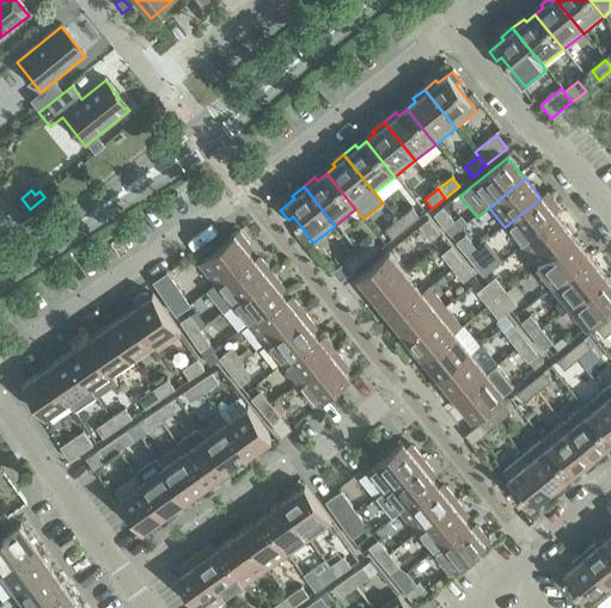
[(521,247),(557,219),(551,212),(557,207),(547,195),(541,198),(505,227),(521,247)]
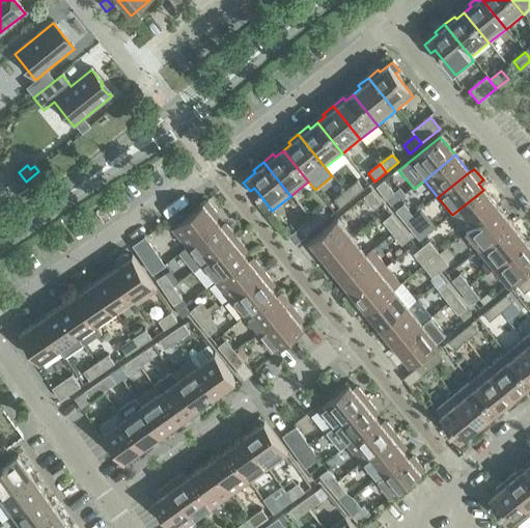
[(377,189),(386,200),(394,194),(384,182),(377,189)]
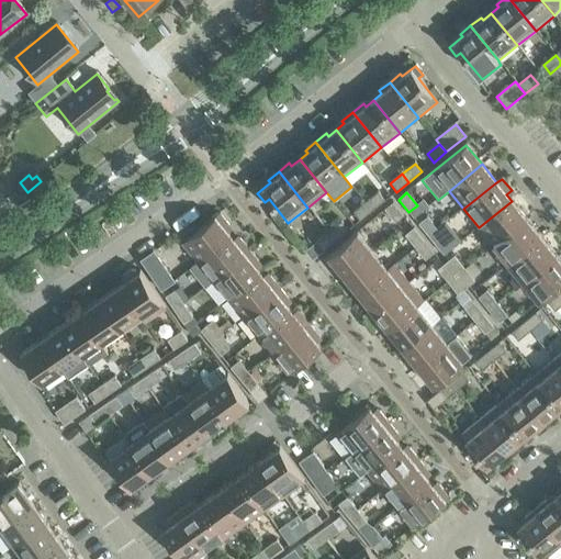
[(378,193),(366,203),(372,212),(384,202),(378,193)]
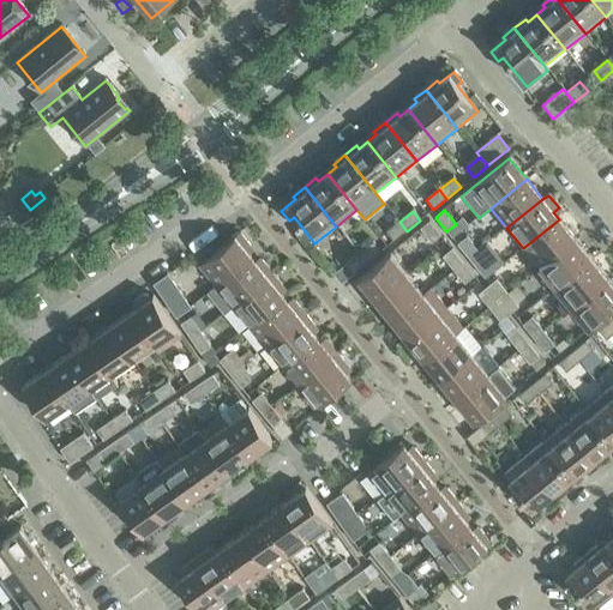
[(539,269),(575,240),(559,219),(523,248),(539,269)]
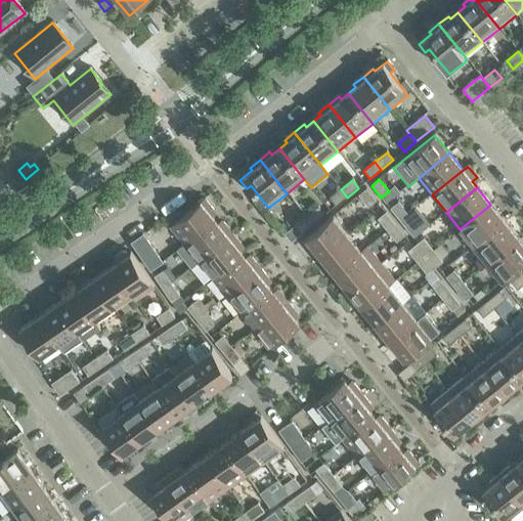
[(347,198),(341,189),(329,199),(336,207),(347,198)]
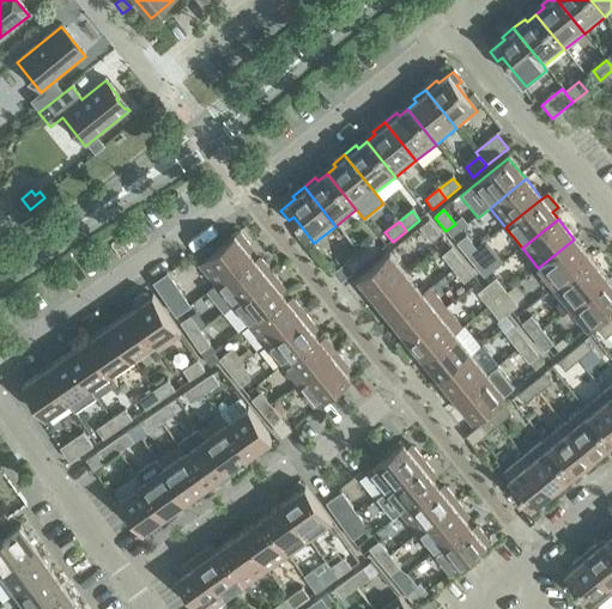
[(429,221),(419,230),(430,243),(440,236),(429,221)]
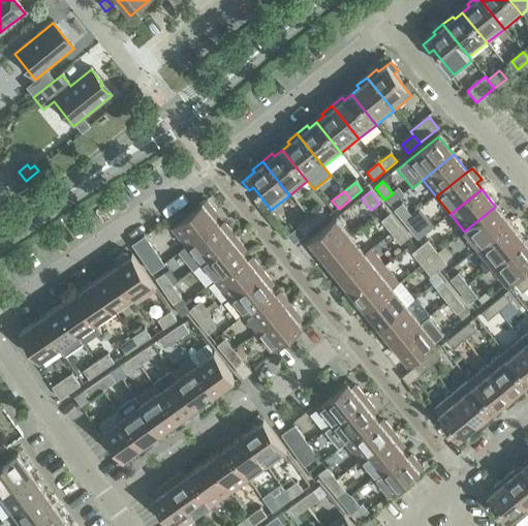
[(186,248),(217,223),(212,216),(215,213),(206,202),(172,229),(186,248)]
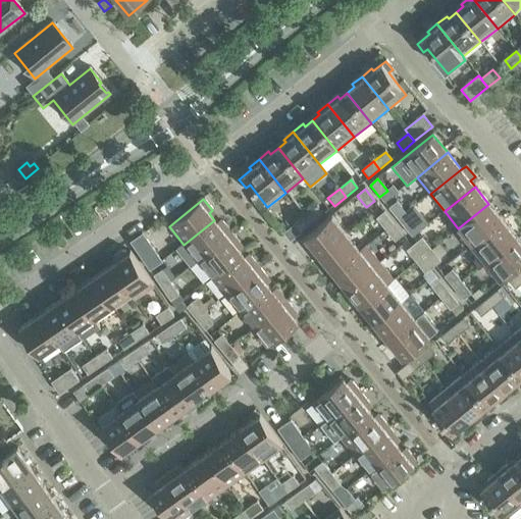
[(388,209),(398,220),(406,214),(397,202),(388,209)]
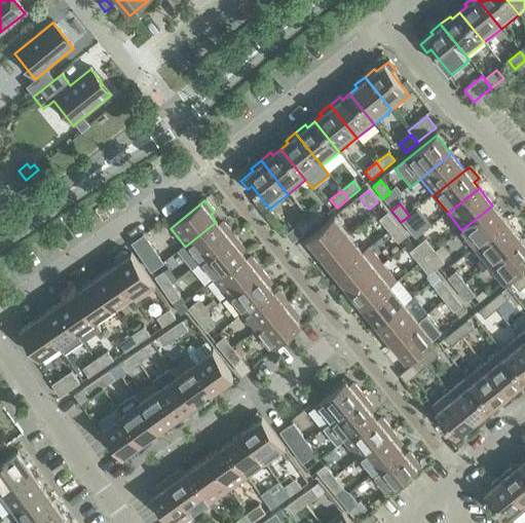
[(476,248),(507,223),(492,206),(461,230),(476,248)]
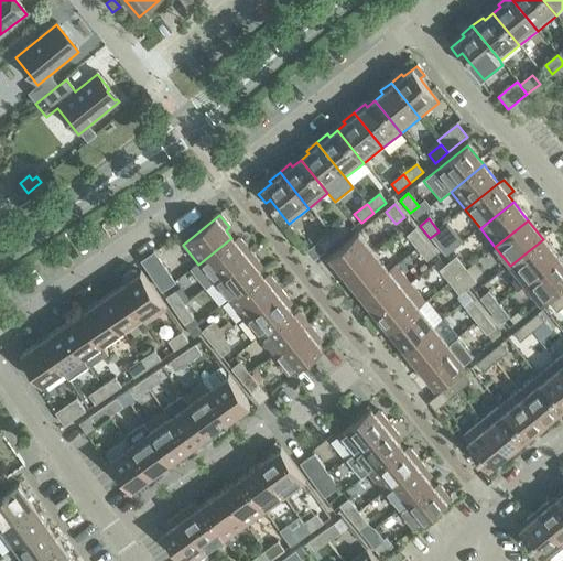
[(342,224),(329,234),(336,243),(349,233),(342,224)]
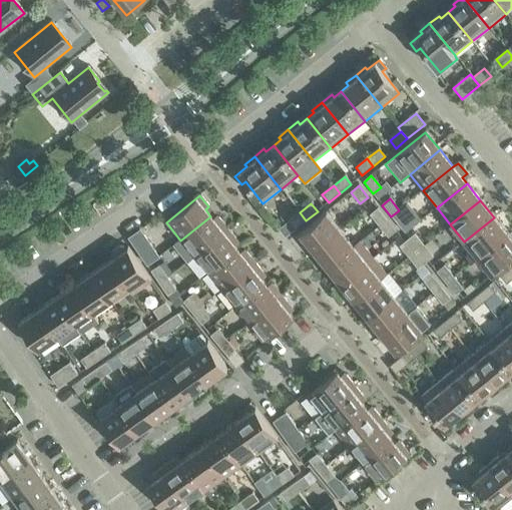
[(379,226),(386,220),(378,209),(370,215),(379,226)]
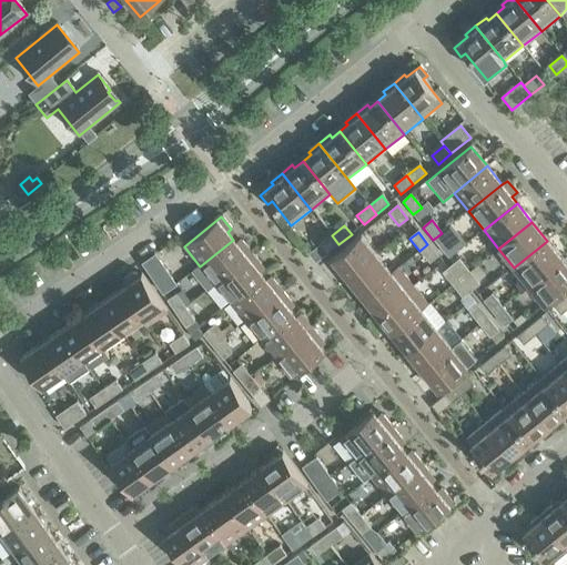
[(442,233),(433,240),(443,252),(452,245),(442,233)]
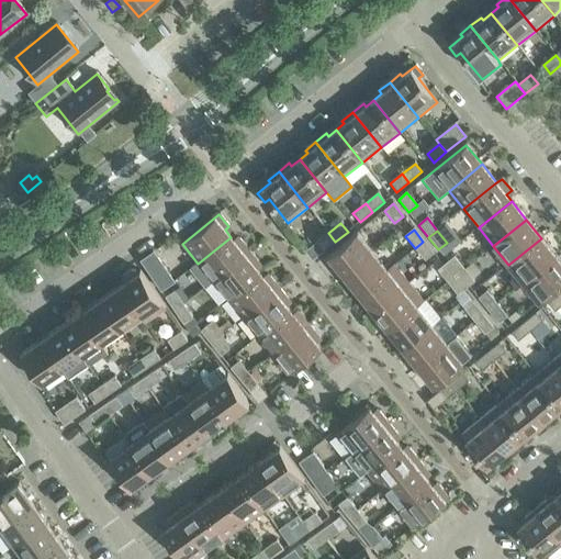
[(312,260),(323,252),(335,242),(328,233),(305,252),(312,260)]
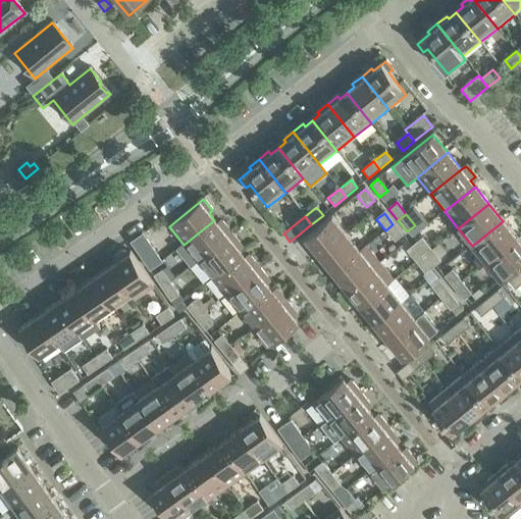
[(319,256),(346,235),(331,216),(304,238),(319,256)]
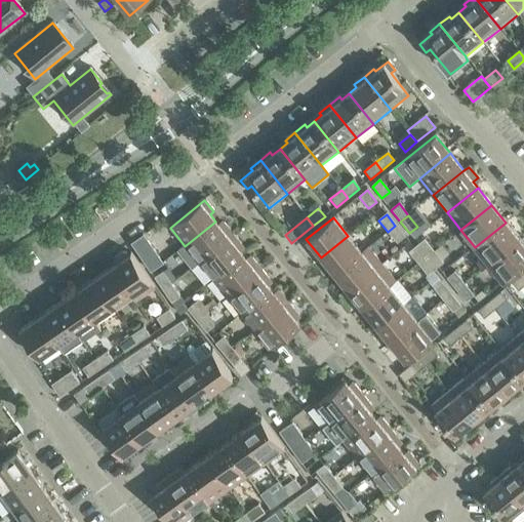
[(215,222),(185,246),(198,263),(233,235),(225,225),(220,228),(215,222)]
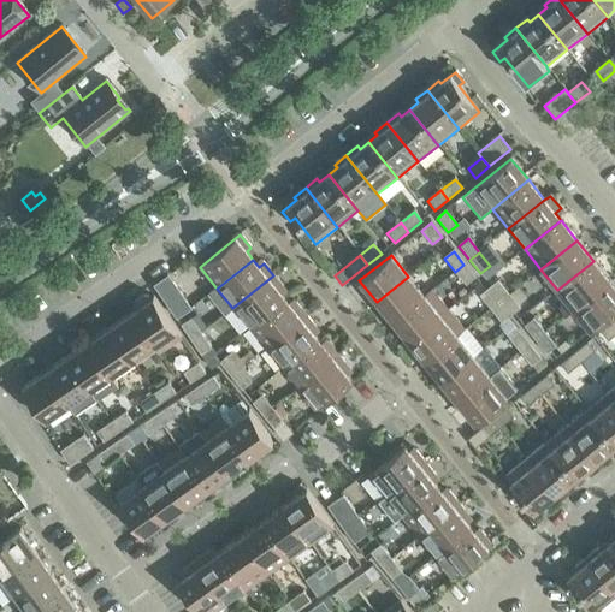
[(565,316),(609,280),(593,261),(557,290),(568,303),(560,309),(565,316)]
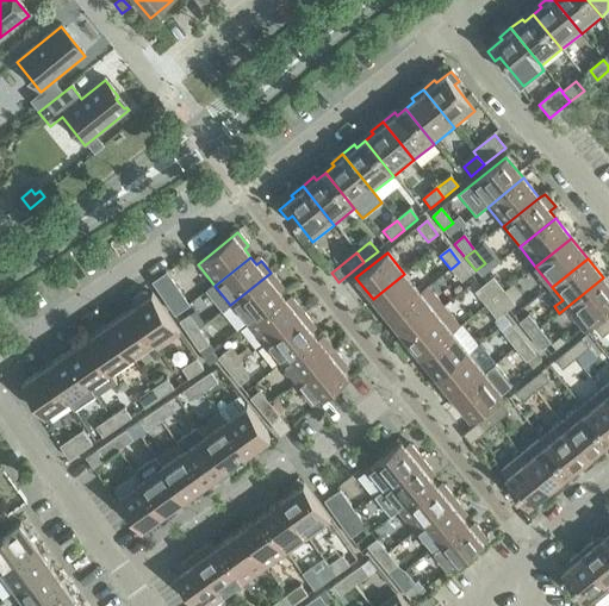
[(459,262),(451,269),(461,283),(471,275),(459,262)]
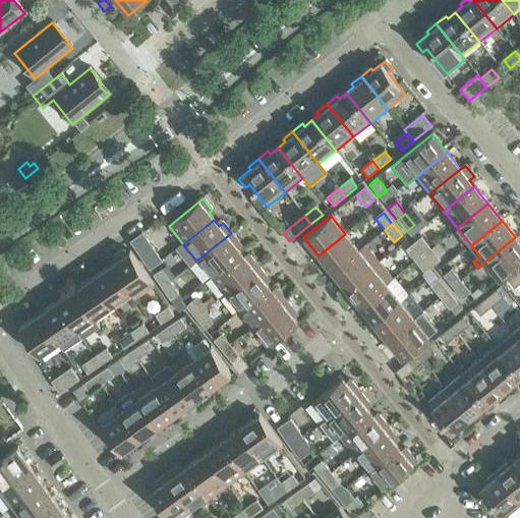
[(129,241),(150,270),(161,263),(141,233),(129,241)]
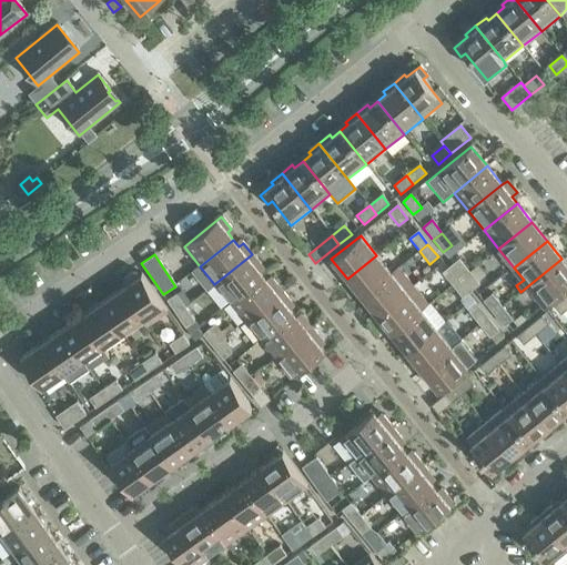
[(252,254),(214,284),(230,303),(262,275),(256,269),(261,265),(252,254)]
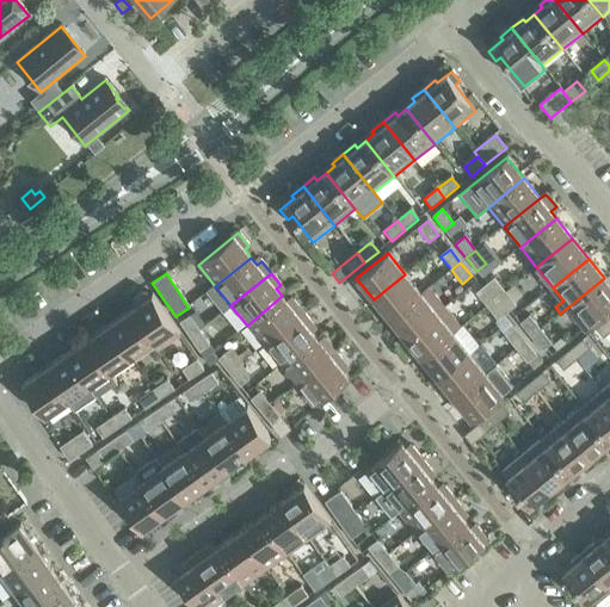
[(389,320),(427,289),(420,293),(405,274),(374,299),(389,320)]
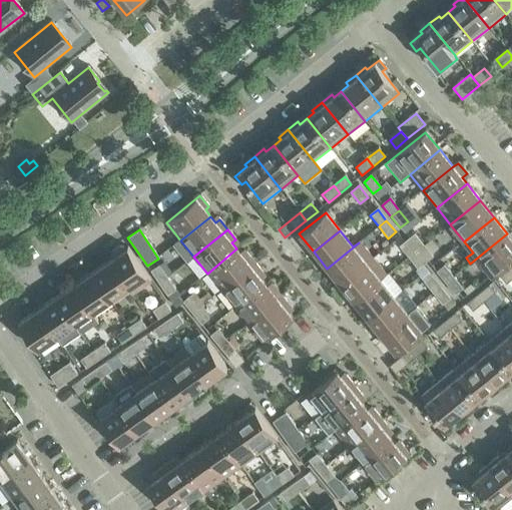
[(492,276),(511,259),(511,238),(507,233),(470,264),(475,270),(482,265),(492,276)]
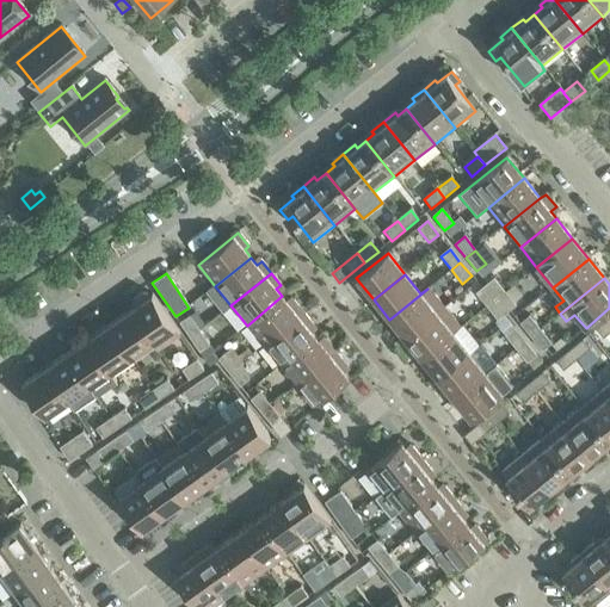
[(495,299),(505,292),(493,279),(485,286),(495,299)]
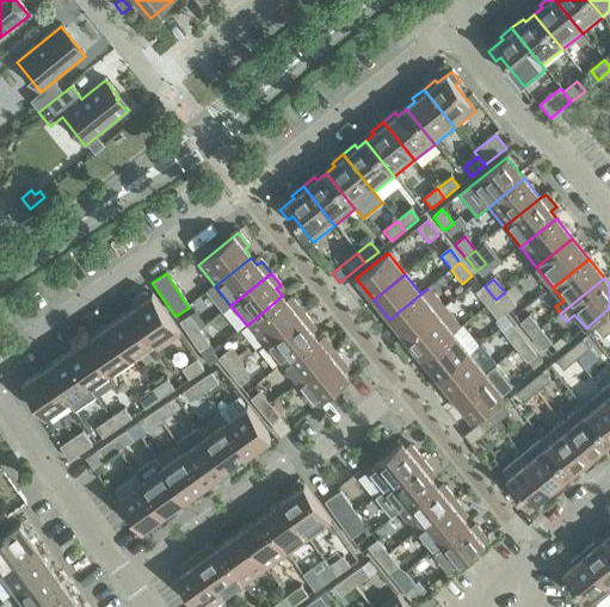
[(475,293),(486,308),(495,299),(485,286),(475,293)]
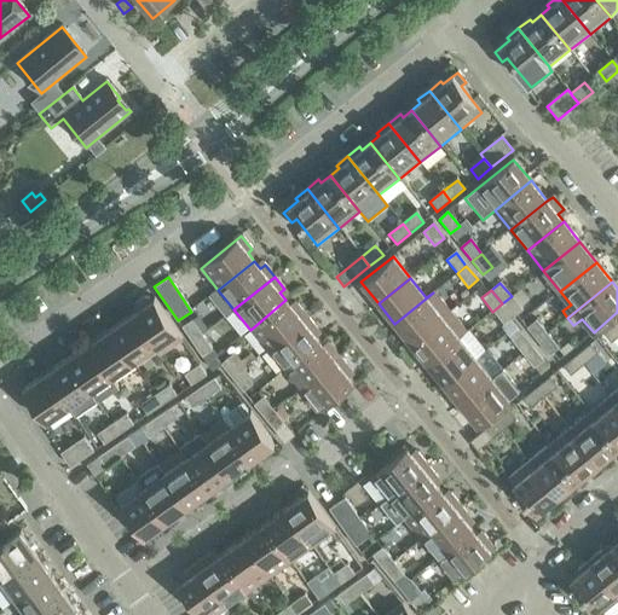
[(411,344),(450,313),(433,293),(394,324),(411,344)]
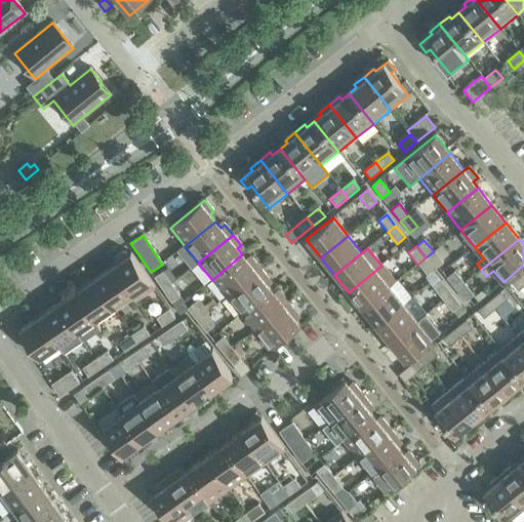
[(434,251),(426,257),(435,270),(443,264),(434,251)]
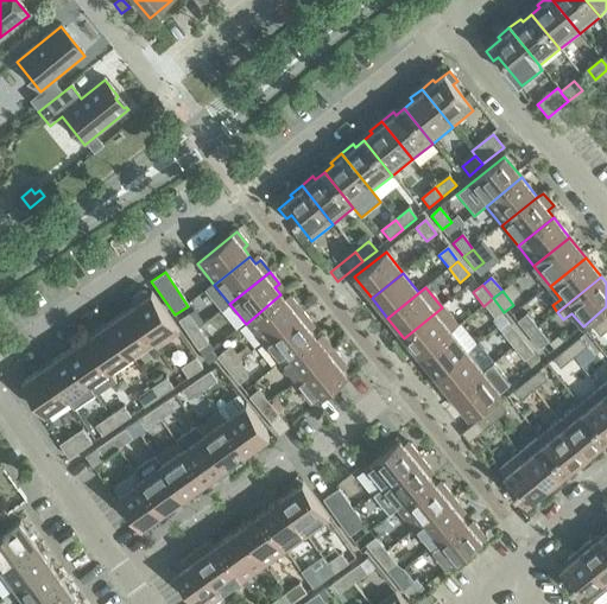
[(130,310),(152,343),(157,350),(179,335),(151,294),(149,297),(146,293),(141,292),(133,298),(132,304),(134,306),(130,310)]
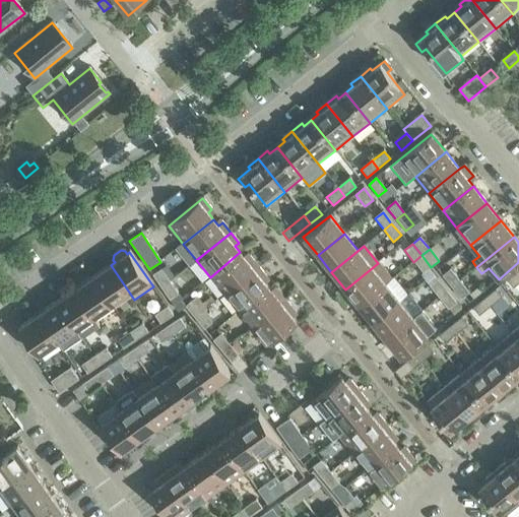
[(240,252),(210,277),(224,295),(257,266),(249,256),(245,259),(240,252)]
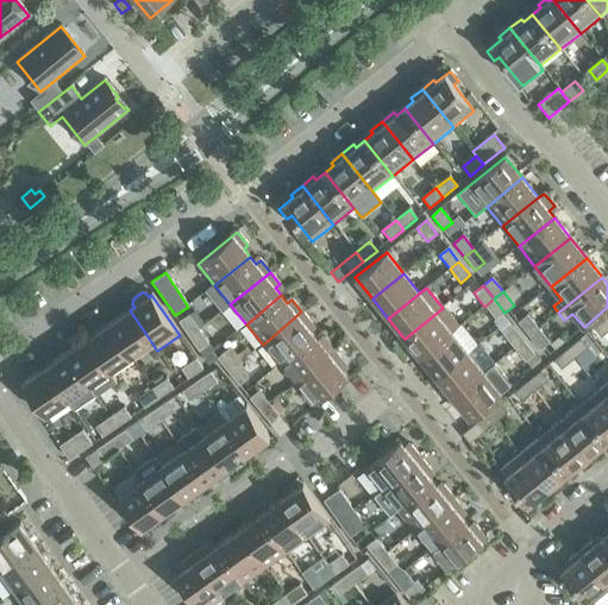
[(494,298),(484,307),(496,320),(505,313),(494,298)]
